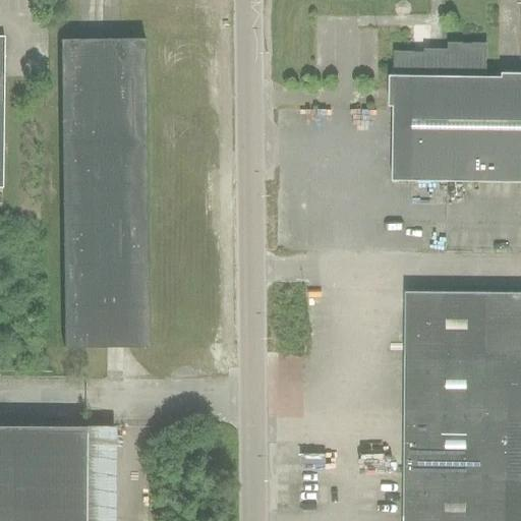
[(150,346),(146,38),(61,39),(64,347),(150,346)]
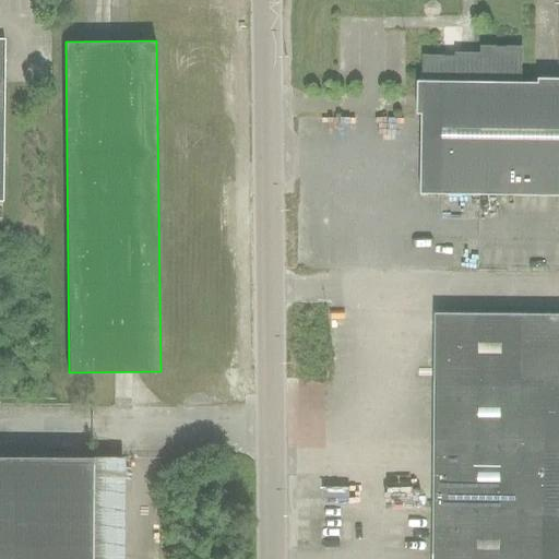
[(558,193),(558,82),(522,82),(523,47),(483,46),(483,58),(456,58),(456,56),(425,56),(423,192),(558,193)]
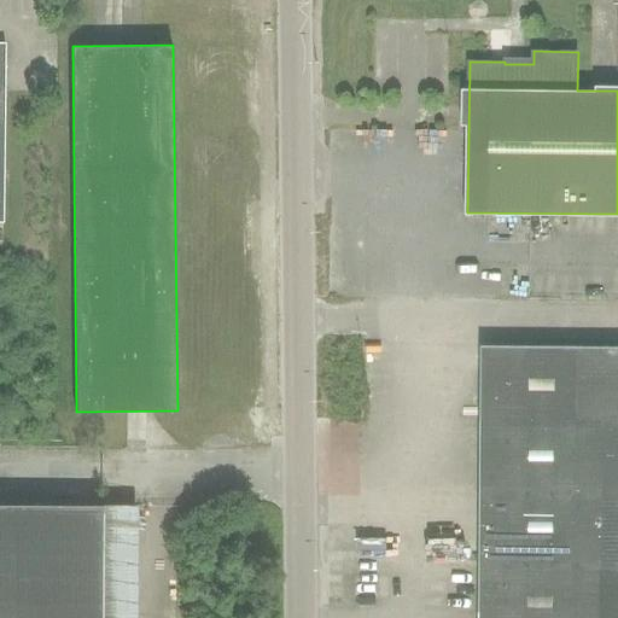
[(579,420),(581,347),(483,345),(482,419),(579,420)]
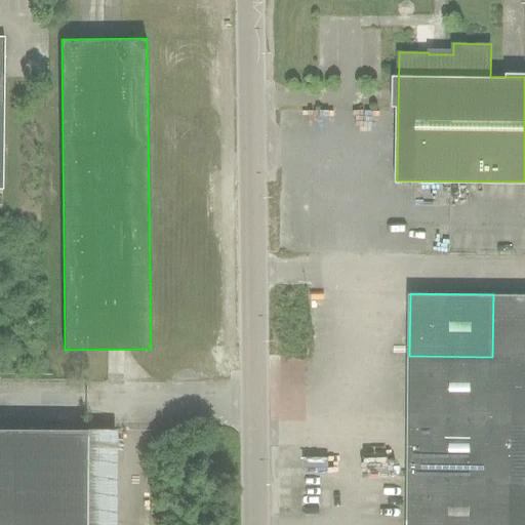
[(524,357),(524,294),(493,294),(492,357),(513,357),(524,357)]
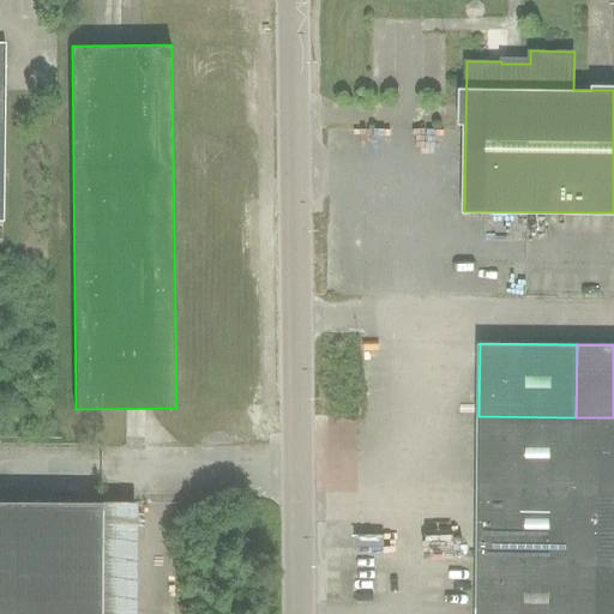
[(600,417),(576,417),(479,416),(477,560),(597,561),(599,489),(600,417)]
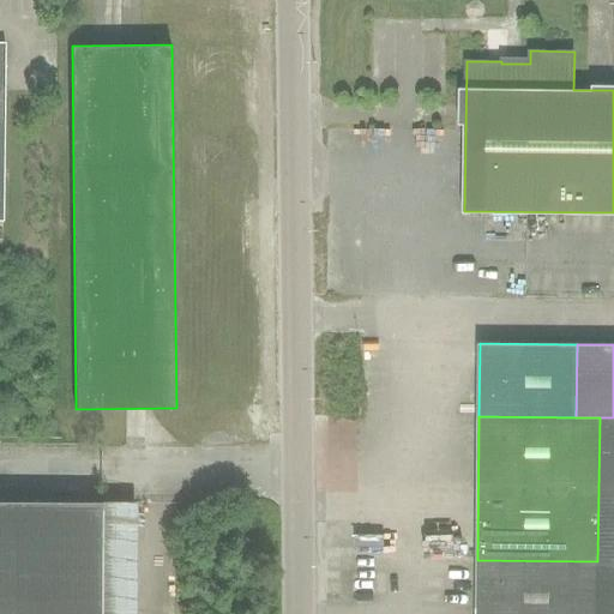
[(613,489),(613,417),(600,417),(599,489),(613,489)]
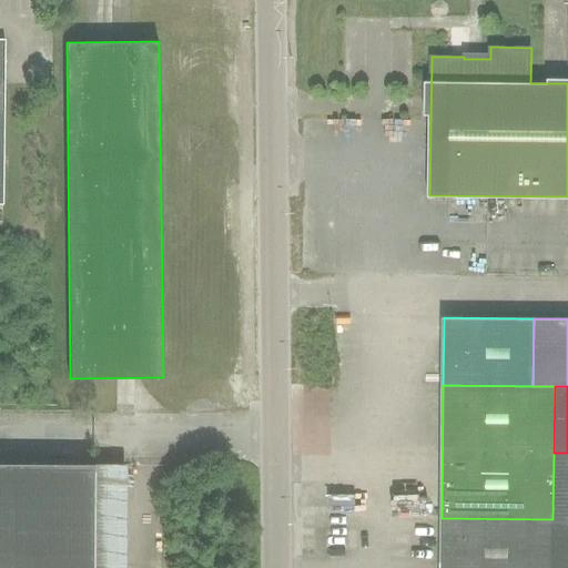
[(567,519),(567,453),(554,453),(553,519),(567,519)]
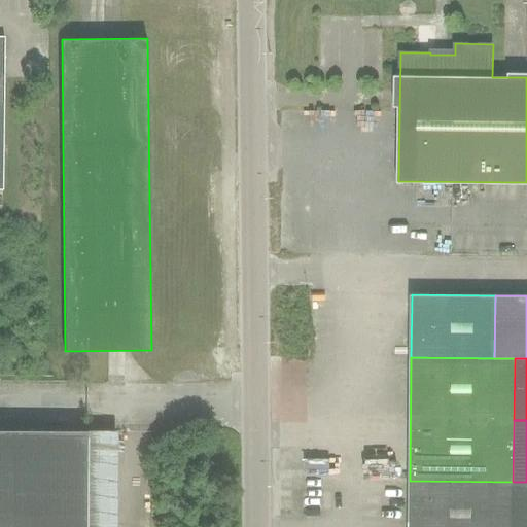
[(86,526),(88,430),(0,429),(0,526),(86,526)]
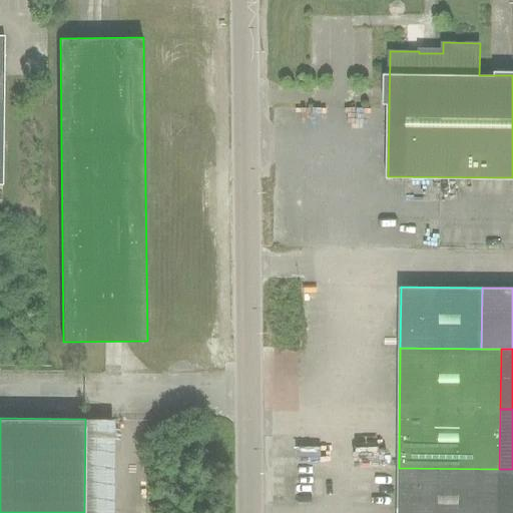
[(498,512),(499,469),(399,468),(399,512),(498,512)]
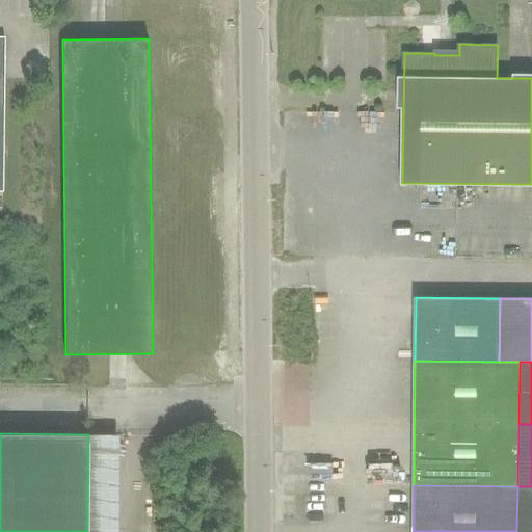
[(531,531),(531,486),(517,486),(516,531),(531,531)]
